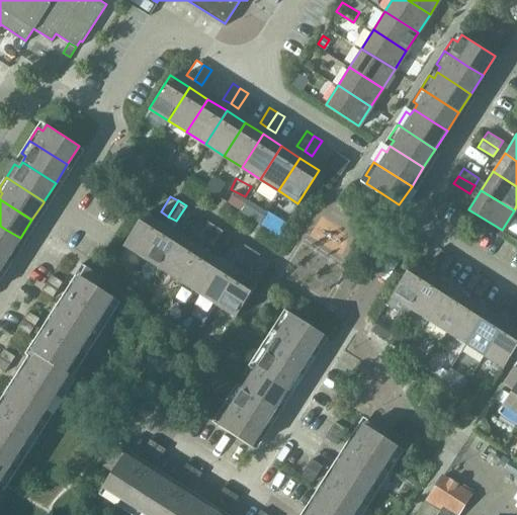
[(145,210),(123,244),(143,256),(164,223),(145,210)]
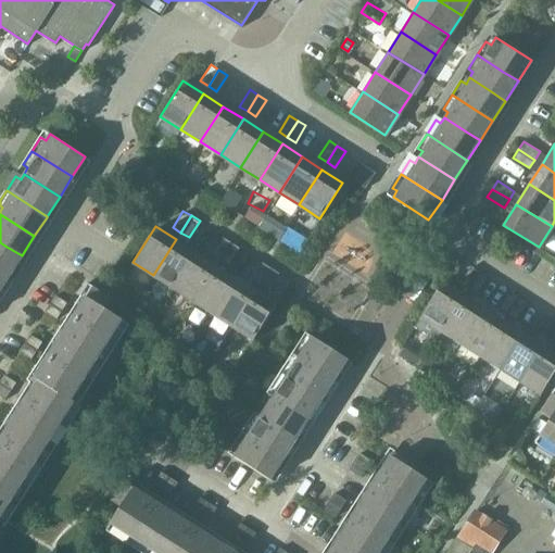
[(221,258),(230,241),(223,236),(212,252),(221,258)]
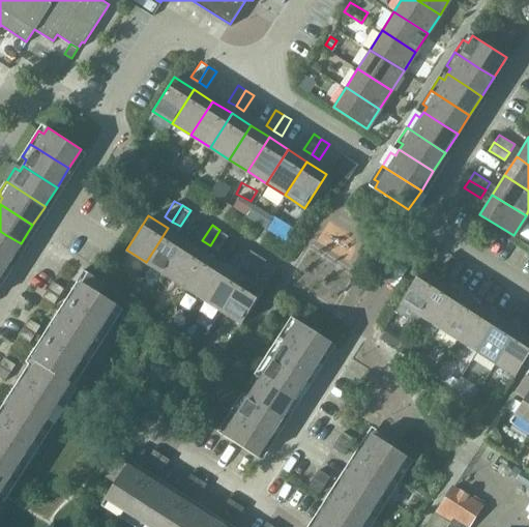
[(146,262),(165,274),(186,240),(168,228),(146,262)]
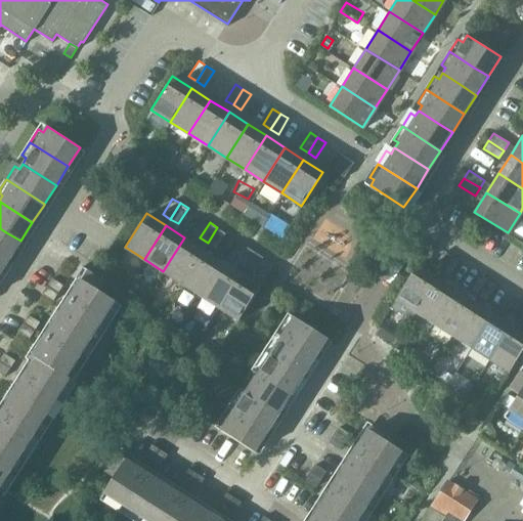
[(217,227),(208,243),(215,248),(225,232),(217,227)]
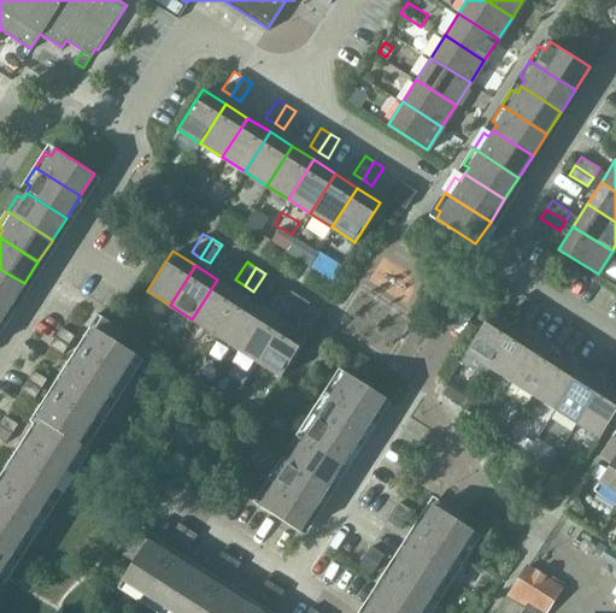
[(24,283),(7,273),(0,269),(0,299),(10,305),(24,283)]
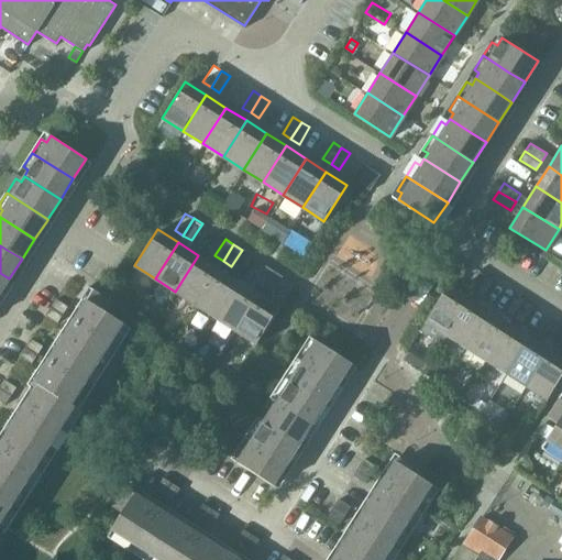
[(175,292),(195,304),(218,268),(198,255),(175,292)]
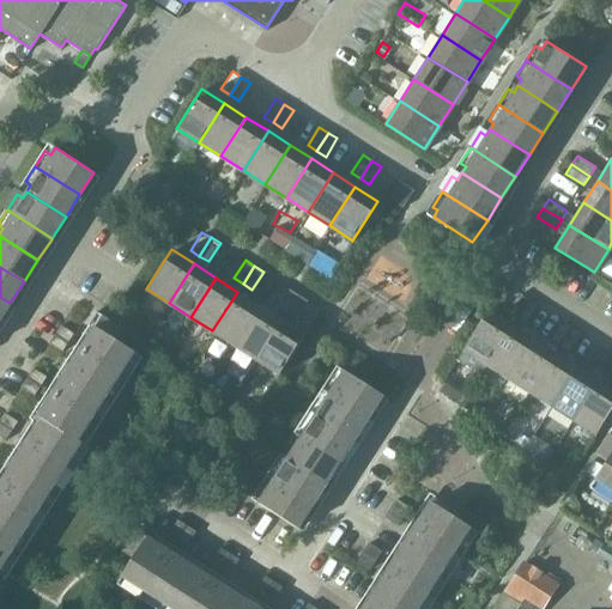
[(286,311),(298,293),(289,287),(277,305),(286,311)]
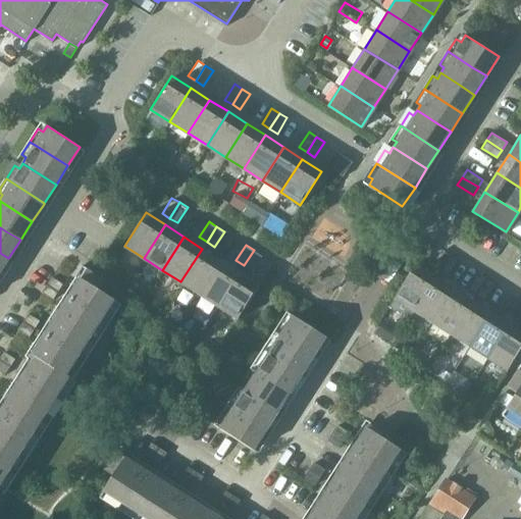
[(180,281),(200,294),(221,260),(202,249),(180,281)]
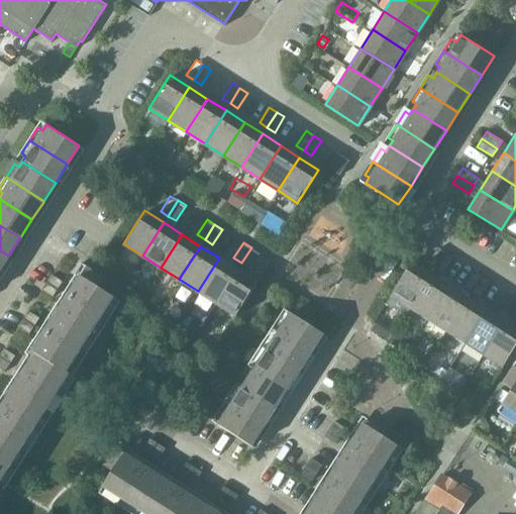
[(435,267),(444,251),(437,246),(427,262),(435,267)]
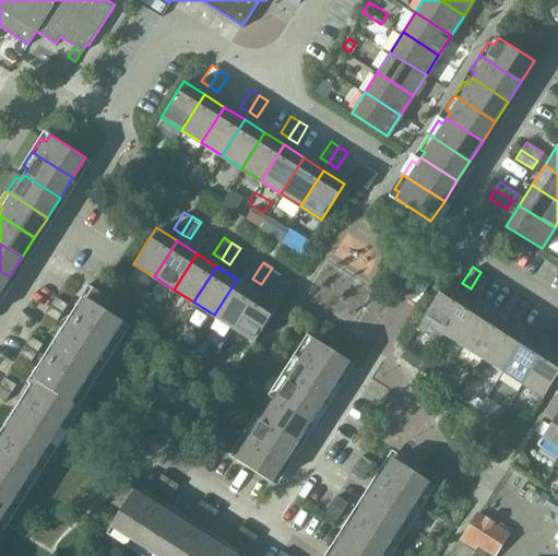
[(272,268),(261,284),(270,290),(280,273),(272,268)]
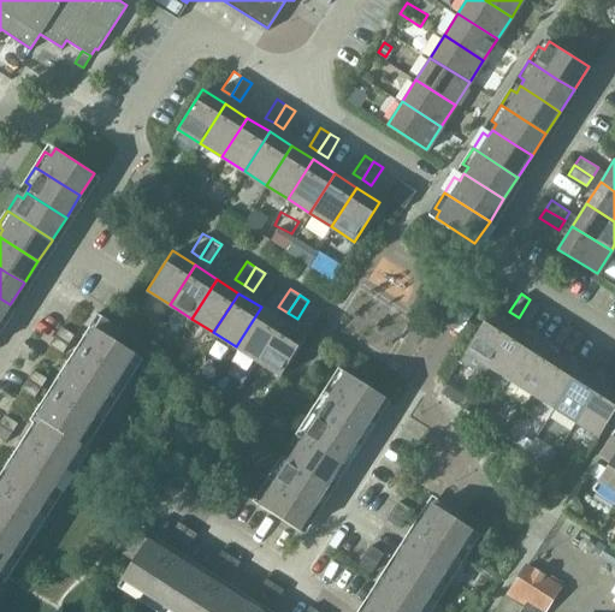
[(0,319),(10,304),(0,298),(0,319)]
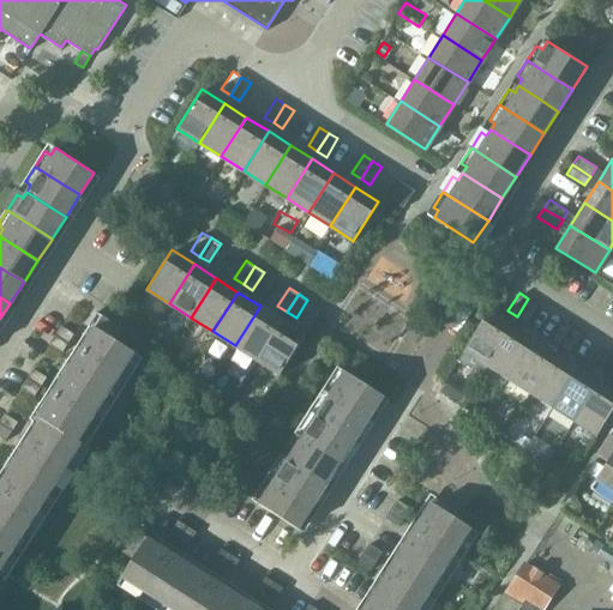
[(528,299),(517,316),(526,322),(538,305),(528,299)]
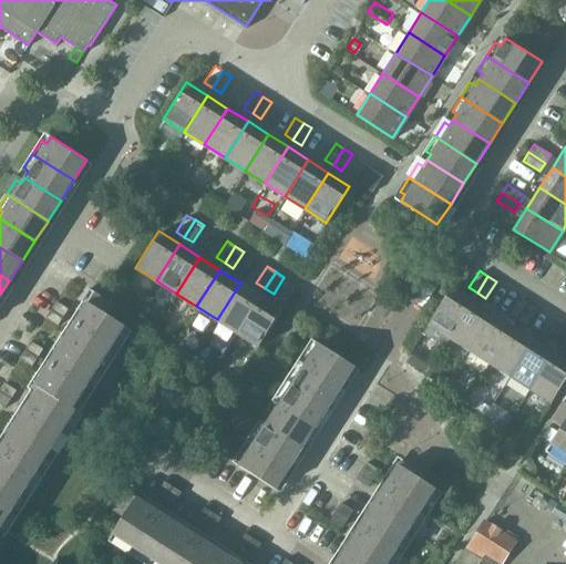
[(217,319),(237,332),(260,296),(240,283),(217,319)]
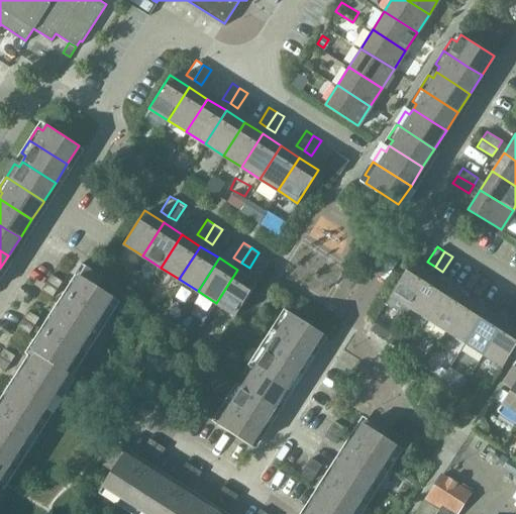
[(0,481),(1,479),(76,363),(73,361),(113,296),(97,286),(103,276),(80,262),(73,272),(80,276),(32,350),(35,352),(0,406),(0,481)]
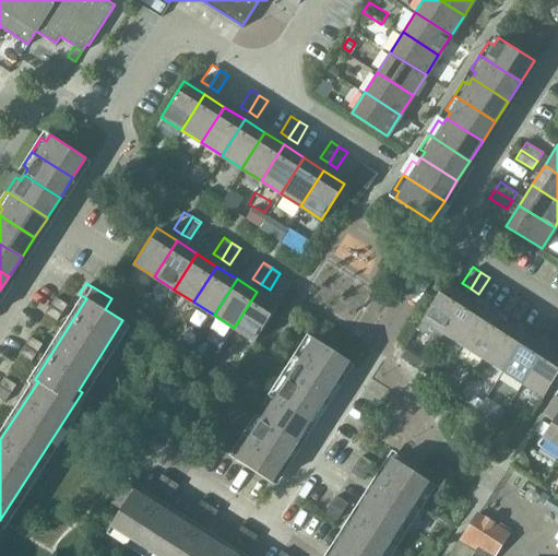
[(438,340),(443,331),(466,296),(444,283),(417,327),(438,340)]
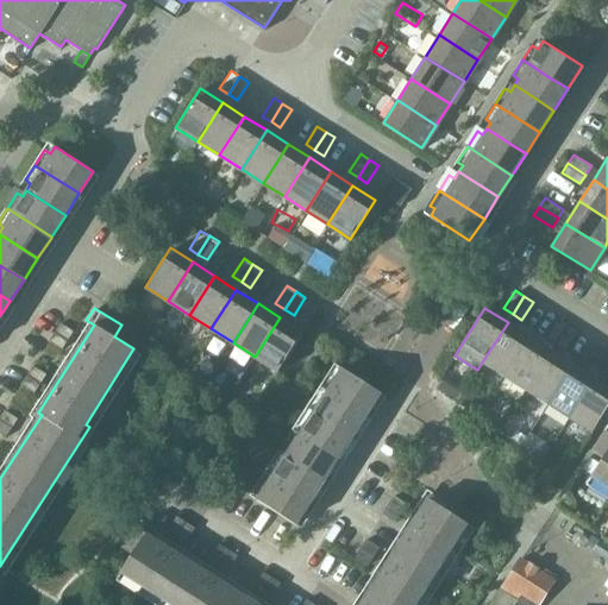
[(280,317),(255,357),(277,371),(302,332),(280,317)]
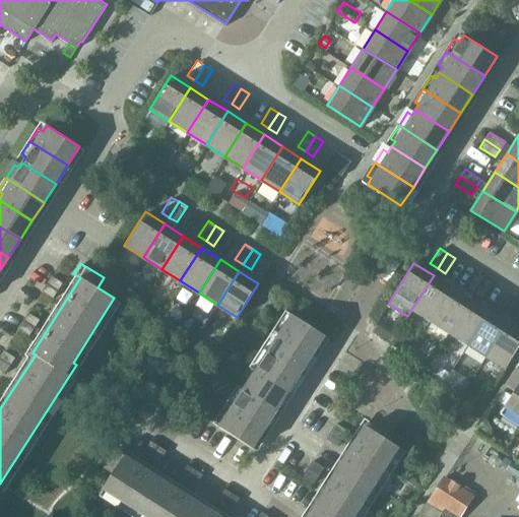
[(474,292),(484,276),(476,271),(466,287),(474,292)]
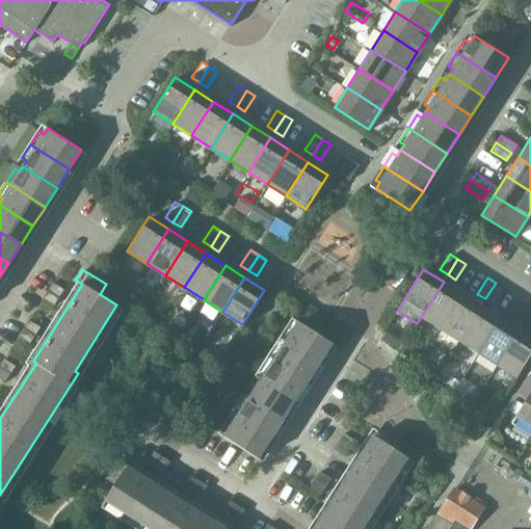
[(47,289),(58,296),(63,288),(52,281),(47,289)]
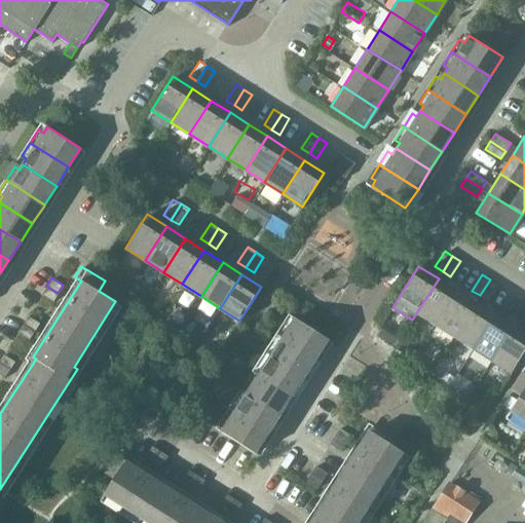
[(439,278),(417,311),(436,324),(457,291),(439,278)]
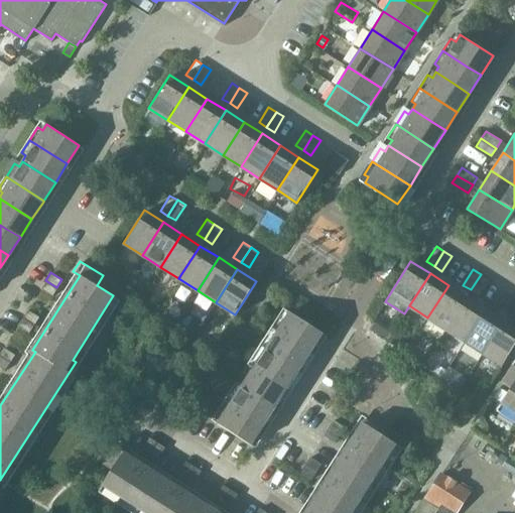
[(481,274),(471,289),(479,294),(488,279),(481,274)]
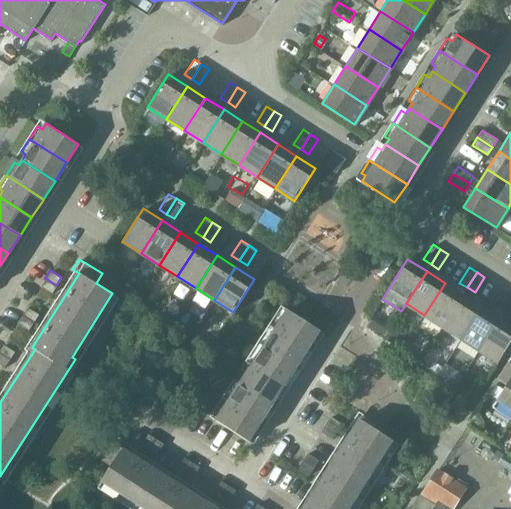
[(56,285),(45,278),(40,285),(51,292),(56,285)]
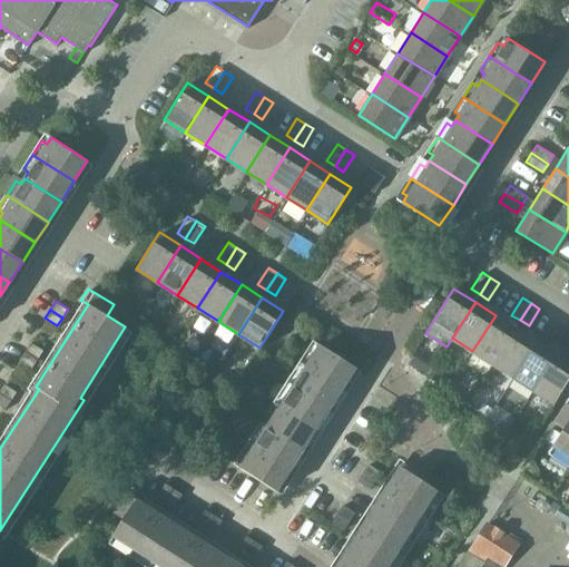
[(492,364),(516,328),(496,315),(472,351),(492,364)]
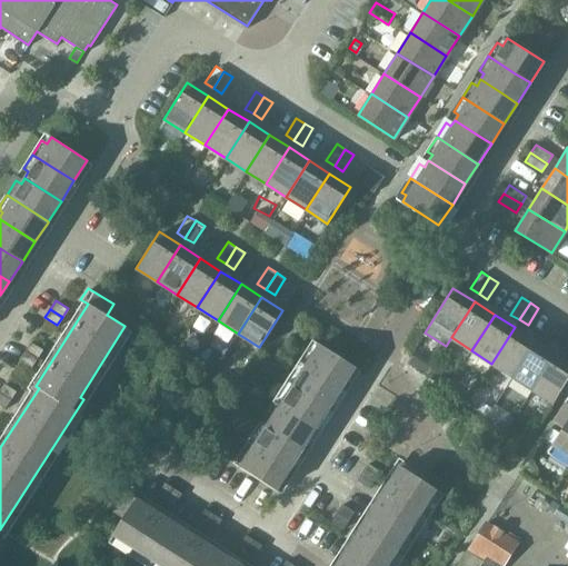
[(559,346),(567,331),(567,327),(562,324),(551,340),(559,346)]
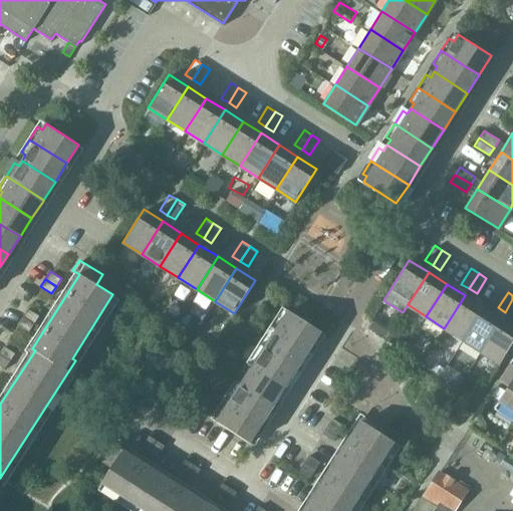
[(465,295),(444,328),(462,339),(483,307),(465,295)]
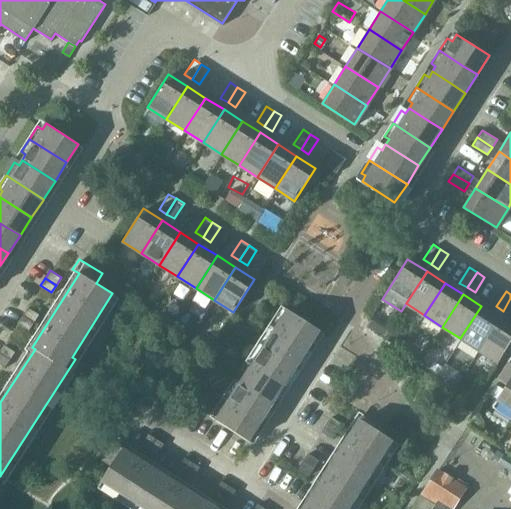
[(22,314),(33,321),(38,313),(27,306),(22,314)]
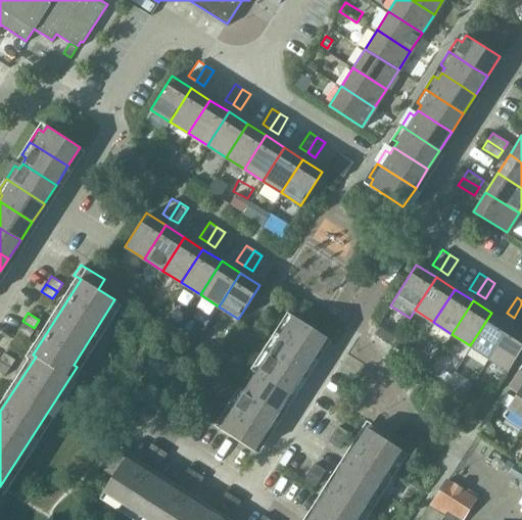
[(488,358),(510,324),(491,313),(470,345),(488,358)]
